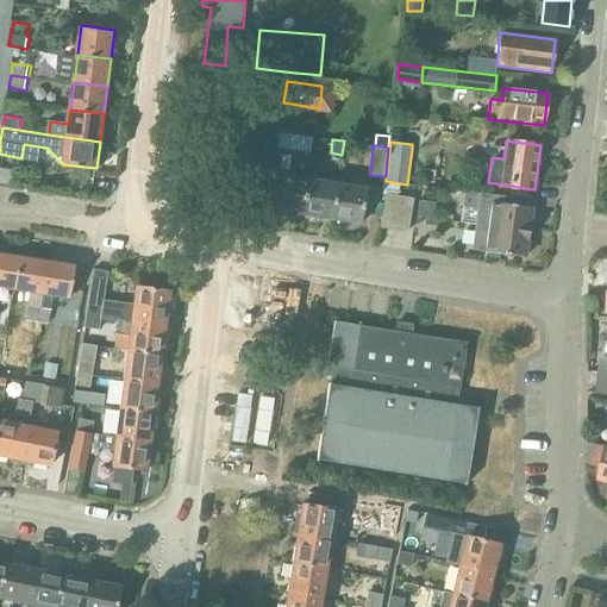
[(301,216),(307,180),(311,155),(276,149),(267,210),(301,216)]
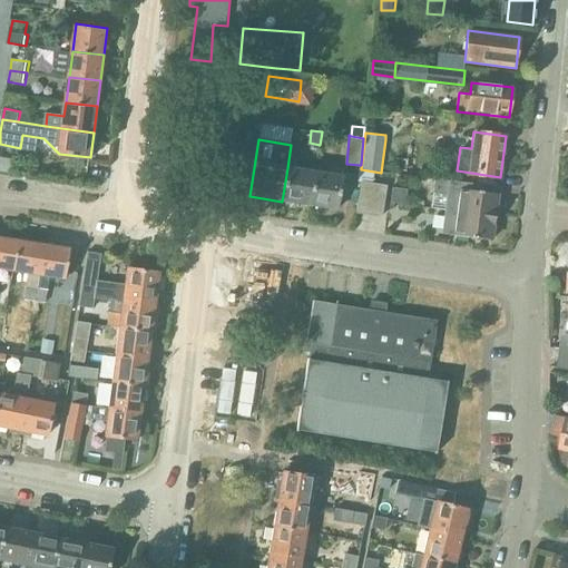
[(0,170),(10,173),(12,158),(0,156),(0,170)]
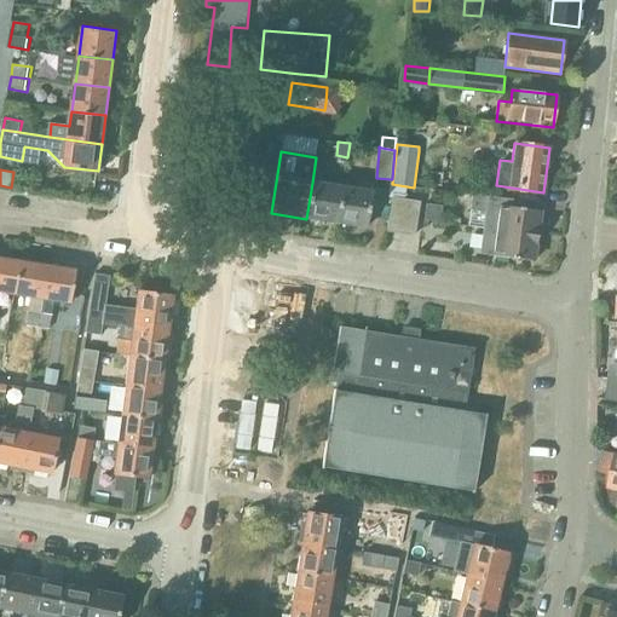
[(365,228),(373,183),(359,180),(358,190),(341,186),(335,223),(365,228)]
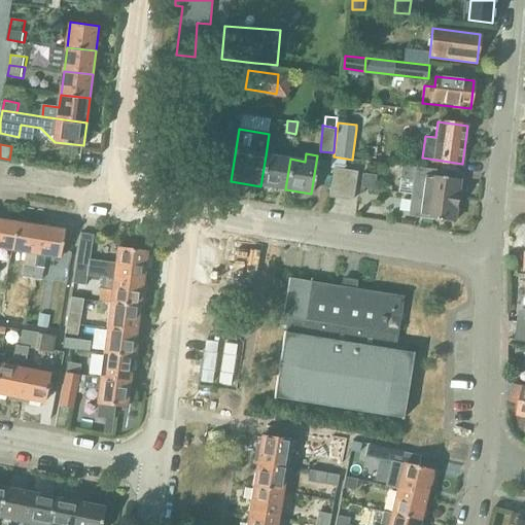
[(285,189),(290,159),(266,155),(260,186),(285,189)]
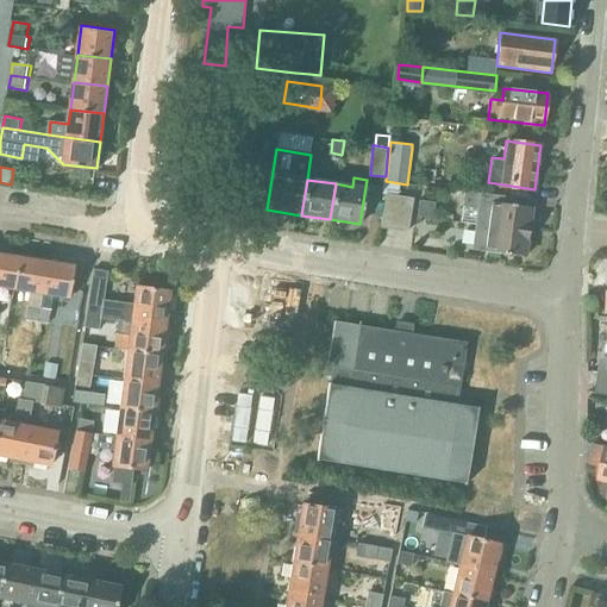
[(530,231),(533,207),(505,204),(506,195),(465,191),(464,205),(479,207),(477,224),(530,231)]
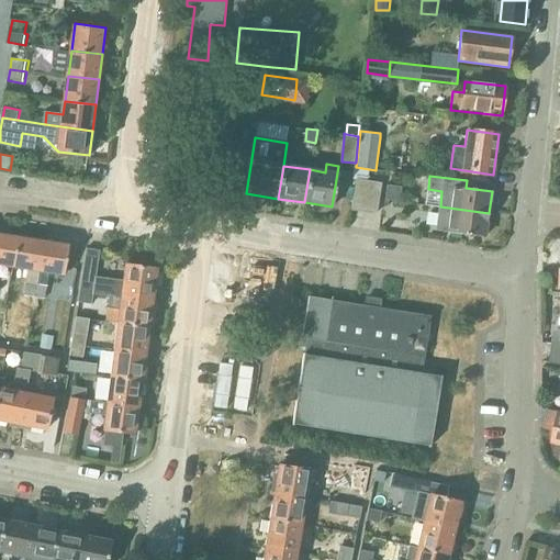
[(364,211),(369,180),(357,179),(351,209),(364,211)]
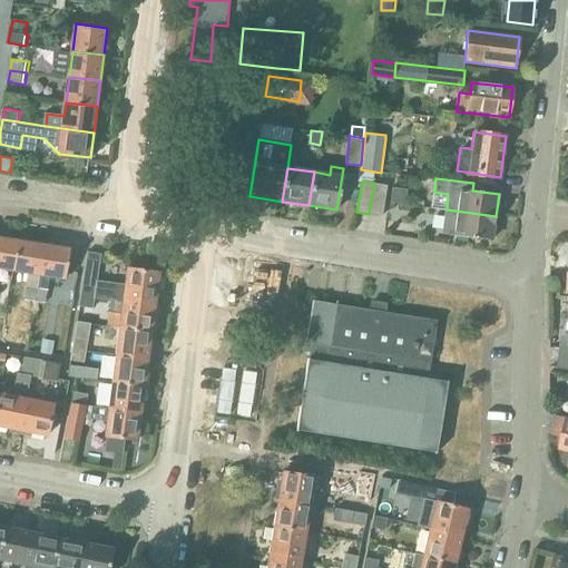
[(381,216),(387,185),(374,183),(369,214),(381,216)]
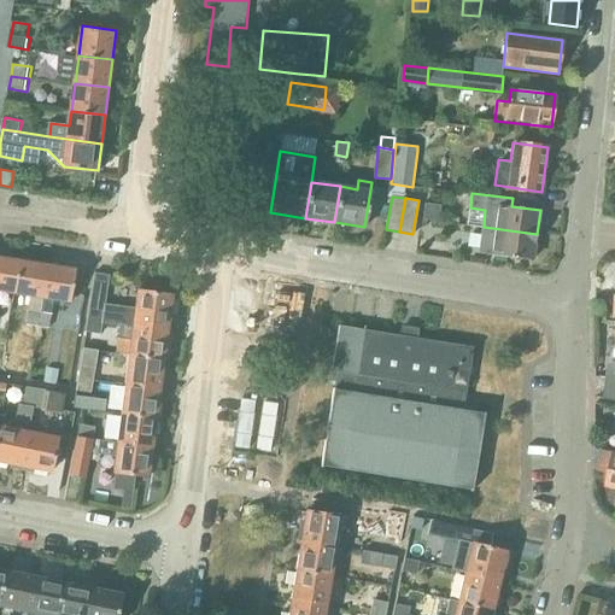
[(533,259),(537,234),(484,227),(480,252),(533,259)]
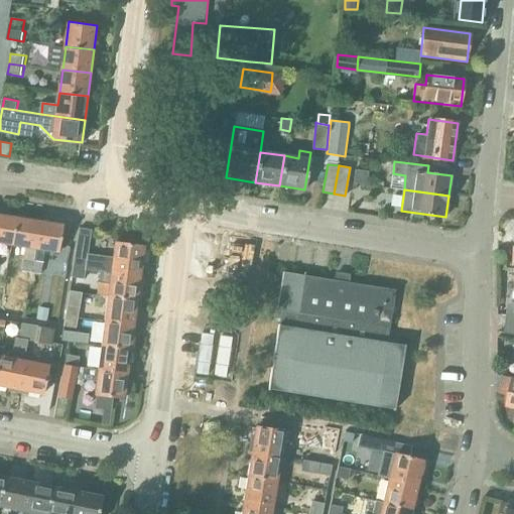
[(0,213),(0,241),(13,243),(18,216),(0,213)]
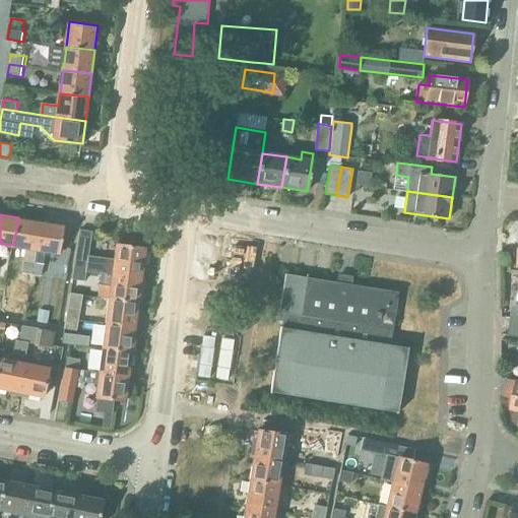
[(18,217),(13,245),(16,246),(27,247),(26,252),(23,270),(33,272),(35,261),(37,248),(42,221),(18,217)]
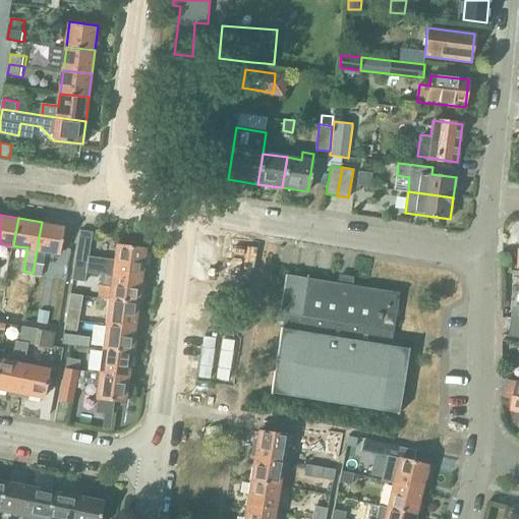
[(42,222),(37,248),(48,250),(62,252),(66,226),(42,222)]
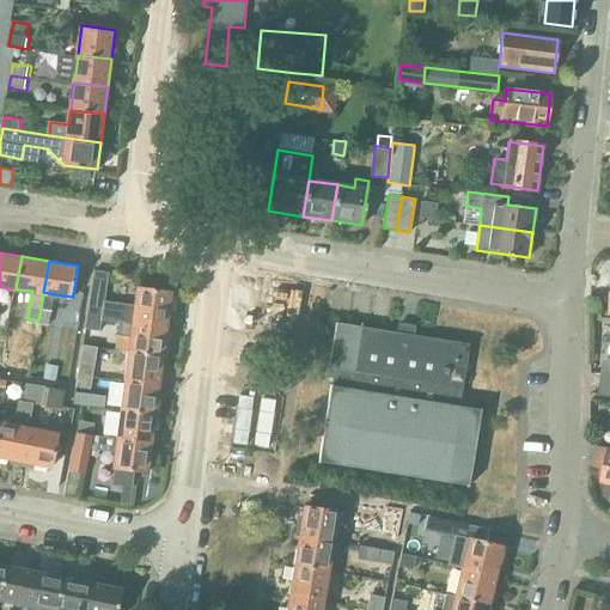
[(134,305),(107,302),(110,270),(96,268),(89,318),(103,319),(121,322),(168,328),(172,291),(136,286),(134,305)]
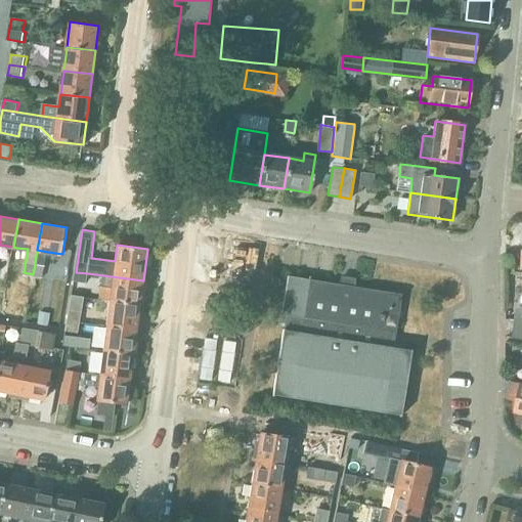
[(44,264),(35,263),(33,274),(42,275),(44,264)]
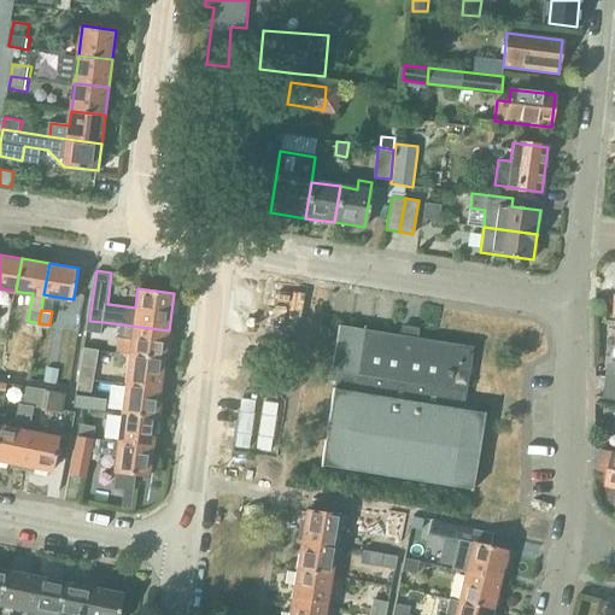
[(69,315),(66,329),(80,332),(81,317),(69,315)]
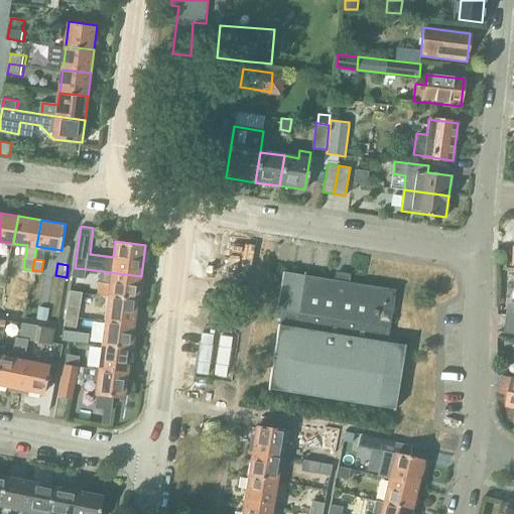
[(86,276),(87,269),(75,268),(75,275),(86,276)]
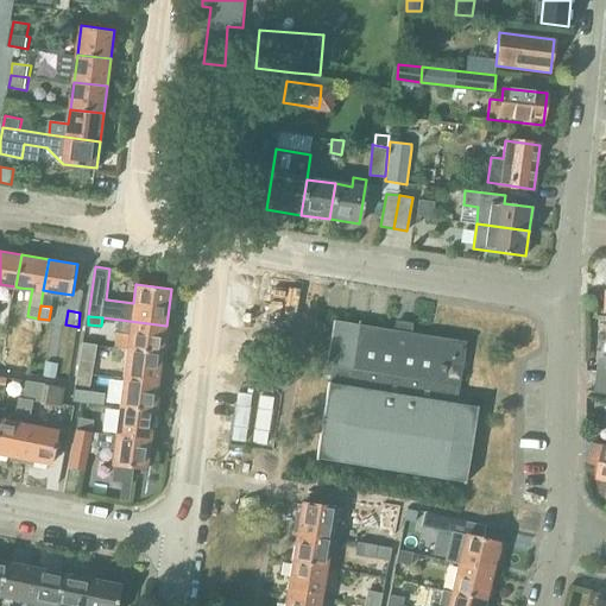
[(163,352),(166,326),(120,320),(118,332),(128,333),(127,347),(163,352)]
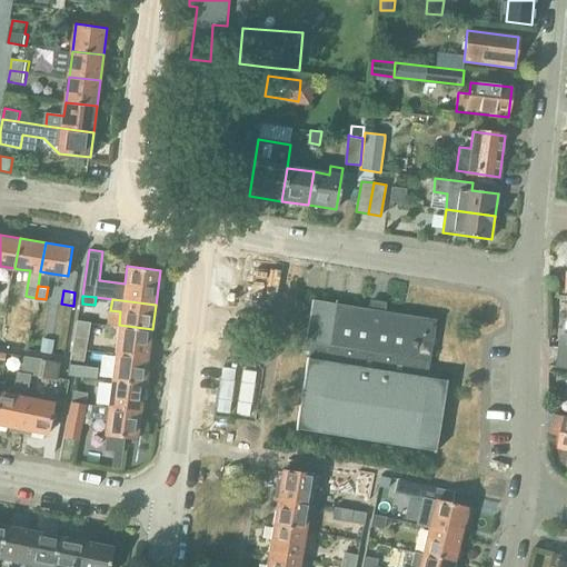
[(368,308),(312,299),(305,341),(310,341),(307,357),(306,357),(295,429),(297,430),(297,427),(433,449),(433,453),(435,453),(447,378),(445,378),(445,380),(426,377),(435,318),(385,310),(385,302),(370,300),(368,308)]
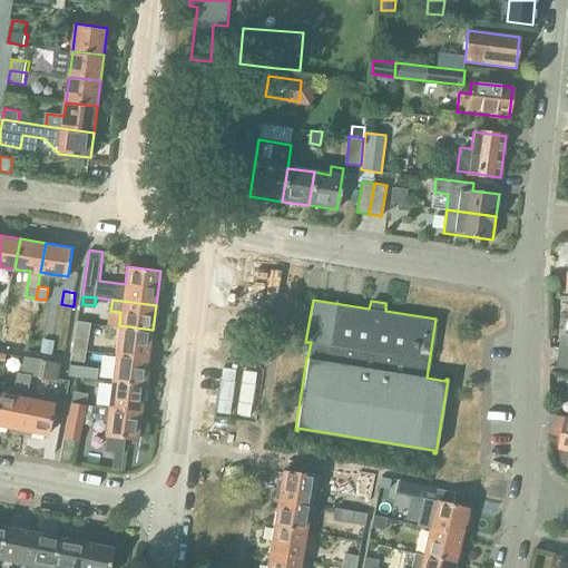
[(91,339),(94,322),(79,320),(77,336),(76,336),(74,348),(88,350),(89,339),(91,339)]
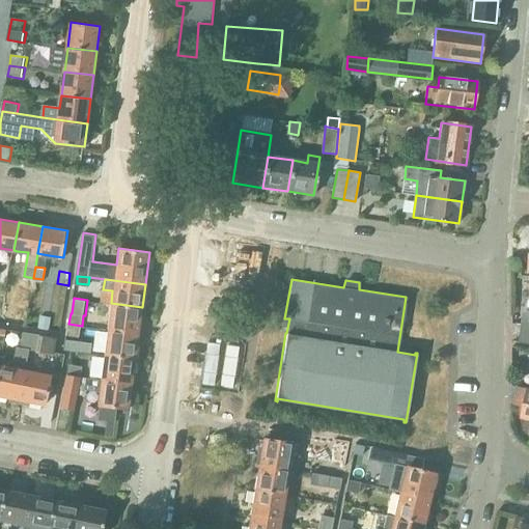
[(139,333),(142,307),(111,303),(108,329),(139,333)]
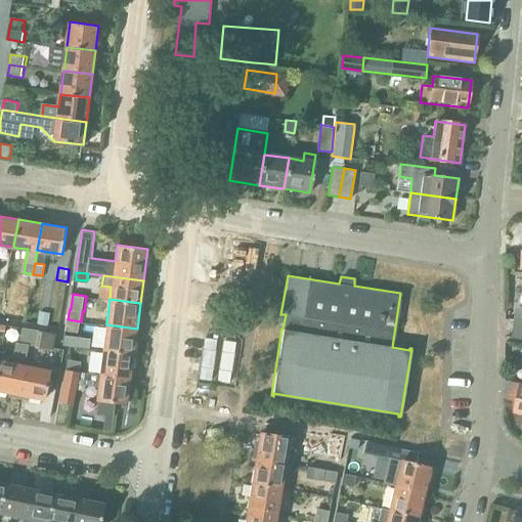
[(79,332),(81,321),(68,319),(66,330),(79,332)]
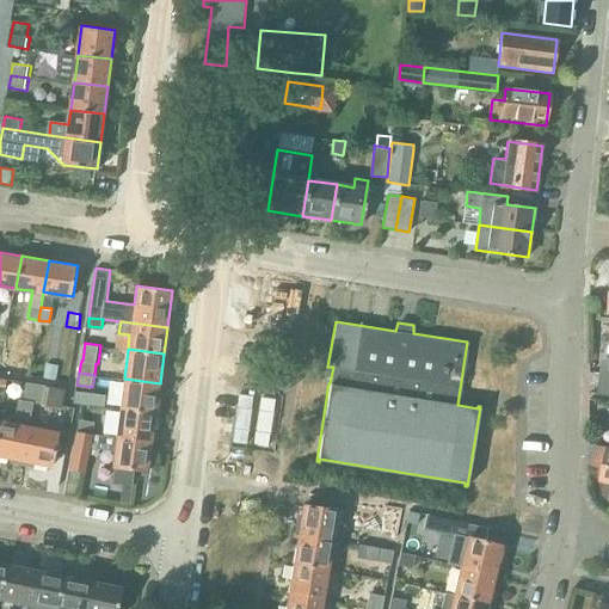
[(157,412),(160,383),(124,379),(121,407),(157,412)]
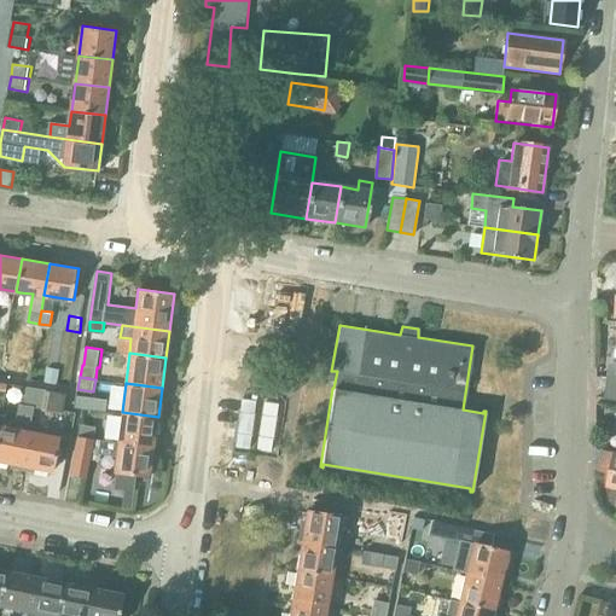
[(0,426),(0,462),(23,466),(29,433),(34,406),(38,388),(28,387),(24,405),(19,404),(15,429),(0,426)]
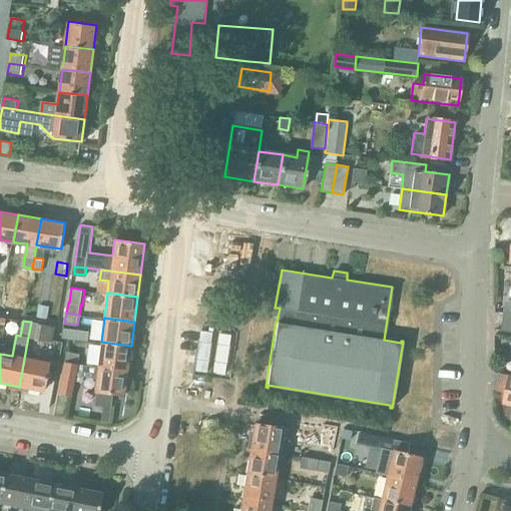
[(31,322),(28,337),(35,338),(38,323),(31,322)]
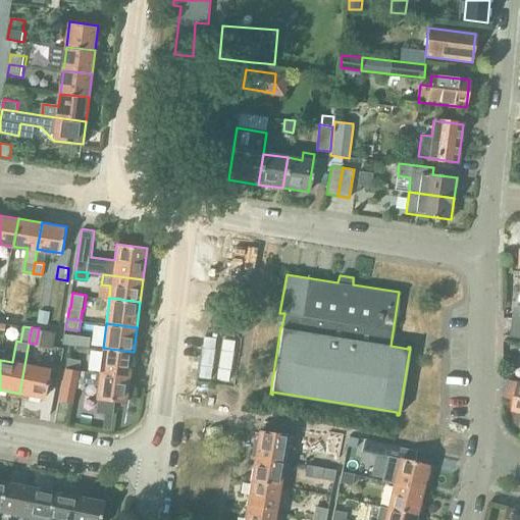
[(51,348),(54,332),(42,330),(39,346),(51,348)]
